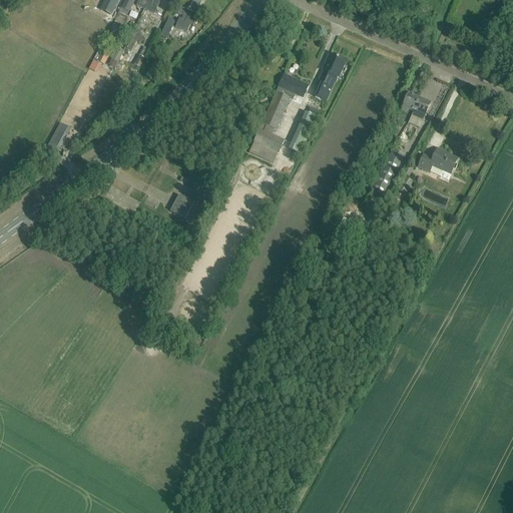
[(106,0),(104,4),(109,7),(106,13),(111,16),(118,0),(106,0)]
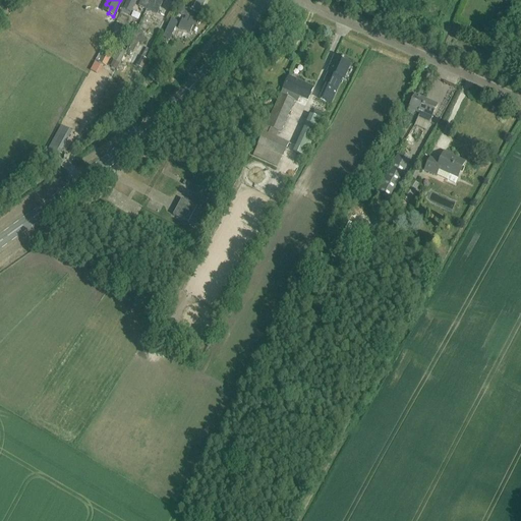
[(131,13),(137,0),(127,0),(123,9),(131,13)]
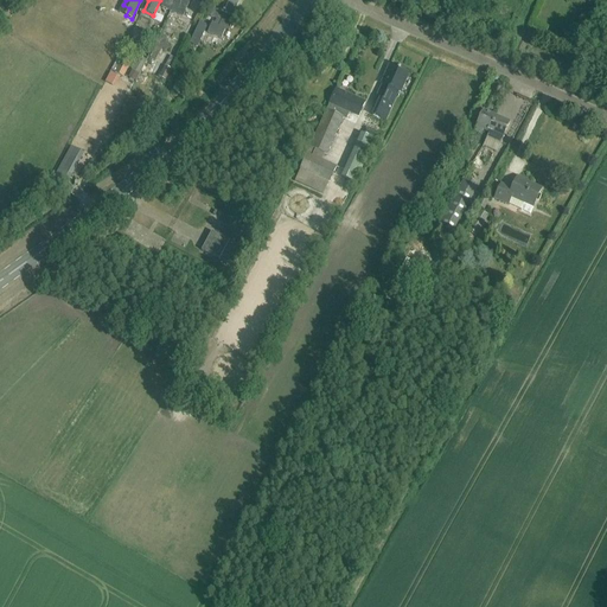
[(177,0),(165,0),(161,8),(172,13),(174,7),(177,1),(177,0)]
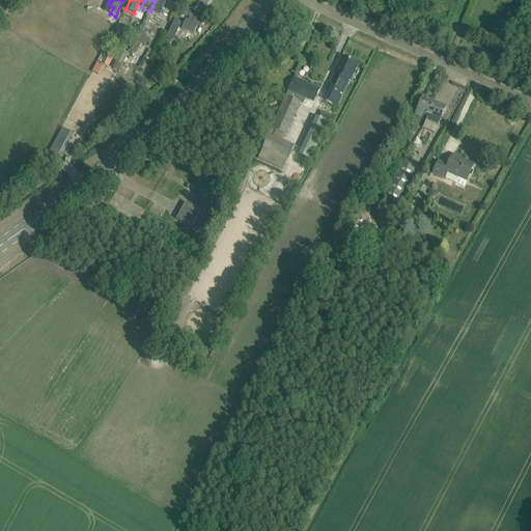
[(155,0),(155,1),(152,6),(159,9),(161,4),(164,5),(166,0),(155,0)]
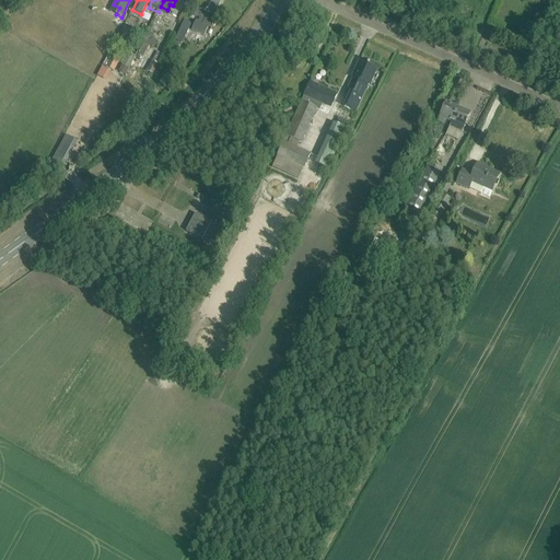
[(205,37),(209,27),(210,28),(216,16),(213,15),(221,1),(219,0),(206,0),(201,9),(198,8),(195,15),(194,15),(200,19),(198,22),(196,21),(191,31),(205,37)]
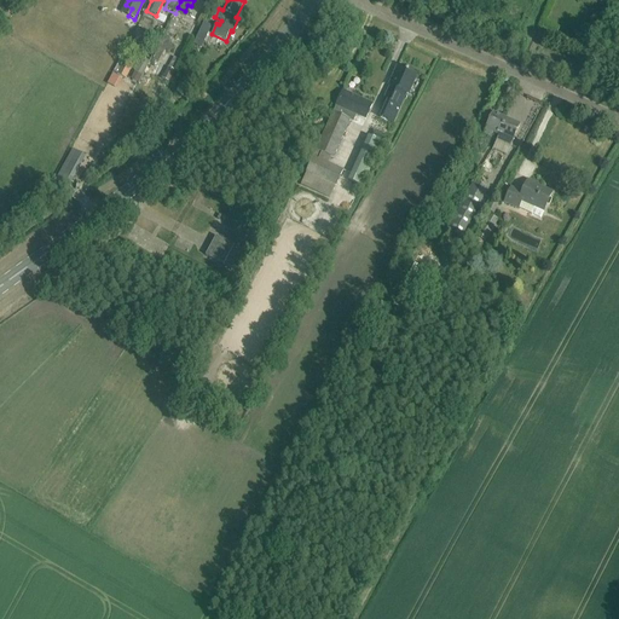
[(185,36),(195,41),(202,27),(192,22),(185,36)]
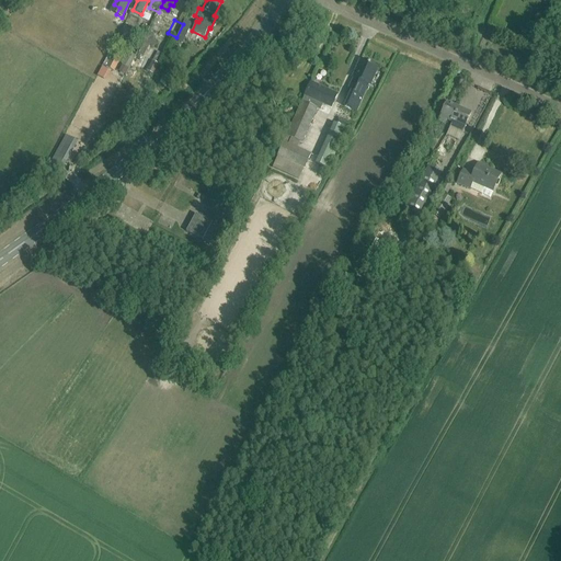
[(182,27),(189,31),(192,24),(185,21),(182,27)]
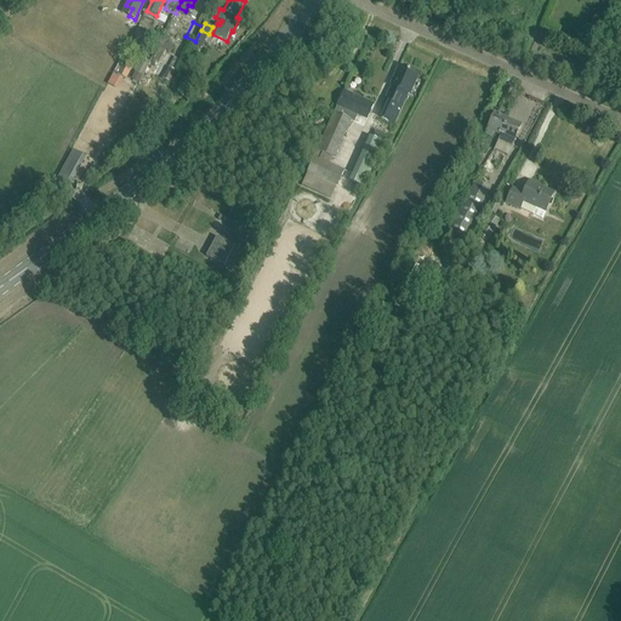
[(203,49),(205,41),(198,38),(194,46),(203,49)]
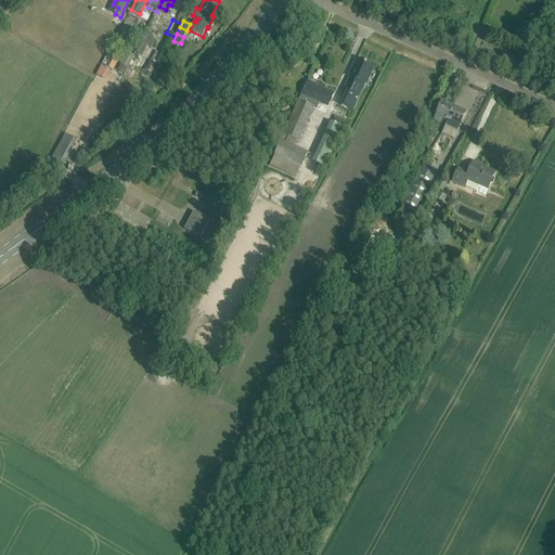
[(114,71),(120,57),(113,53),(105,67),(114,71)]
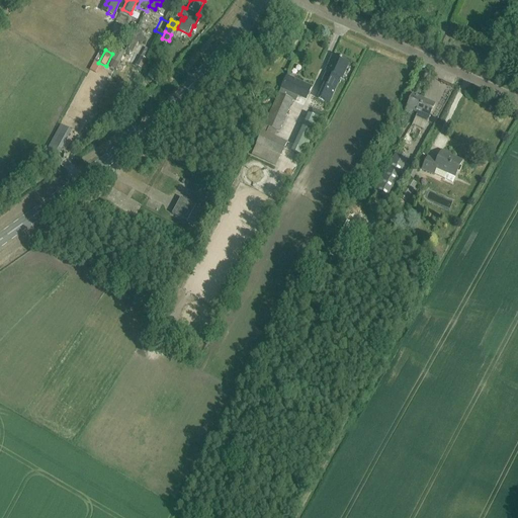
[(268,60),(272,65),(279,58),(275,54),(268,60)]
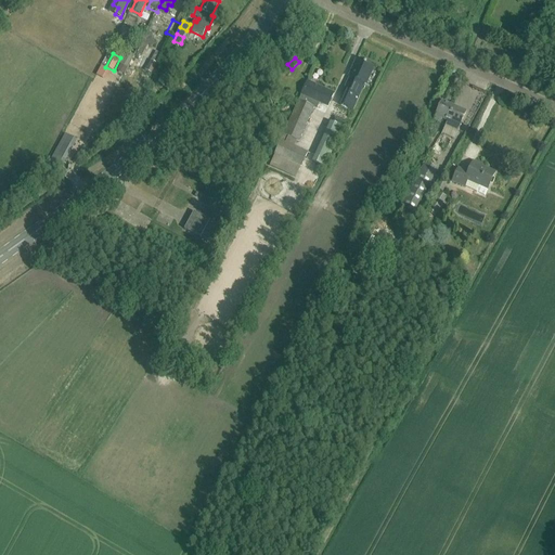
[(340,110),(345,111),(346,108),(352,111),(364,84),(366,85),(374,67),(357,60),(349,77),(350,78),(345,90),(348,91),(341,106),(340,110)]
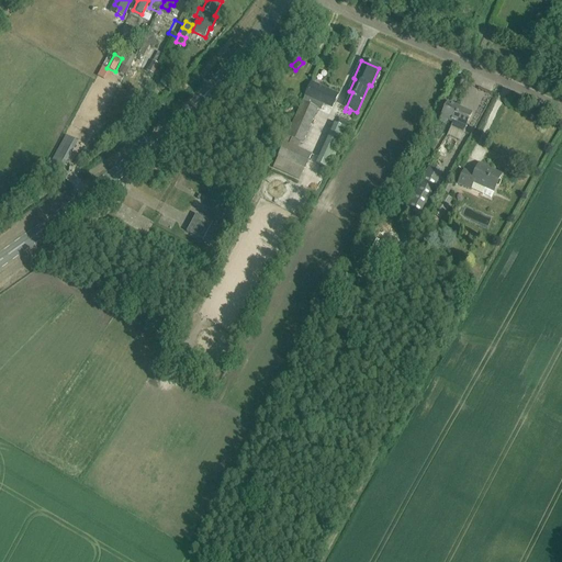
[(155,76),(160,66),(153,62),(147,71),(155,76)]
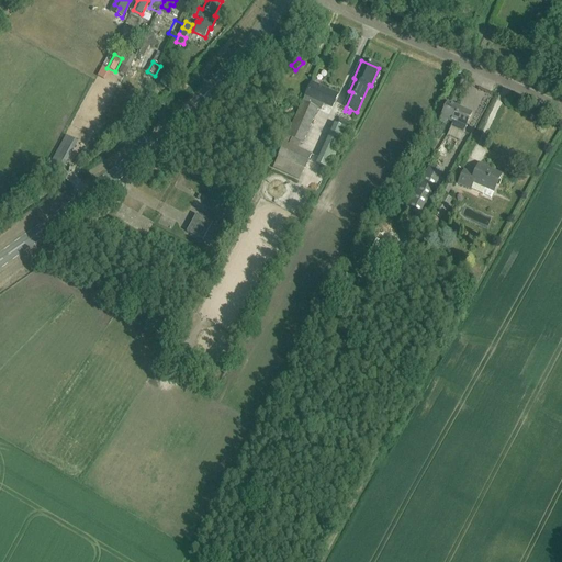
[(122,66),(119,72),(125,76),(128,69),(122,66)]
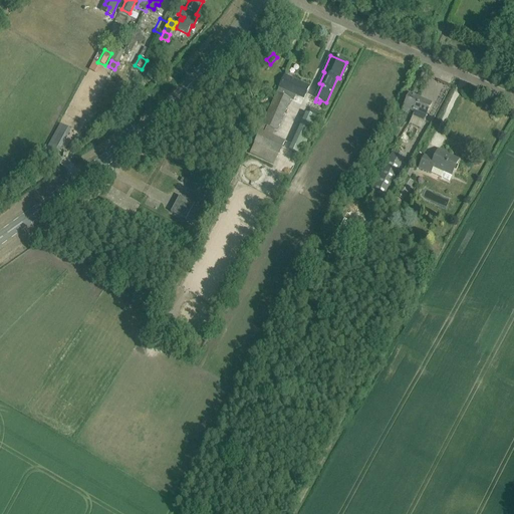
[(98,65),(93,63),(89,70),(94,73),(98,65)]
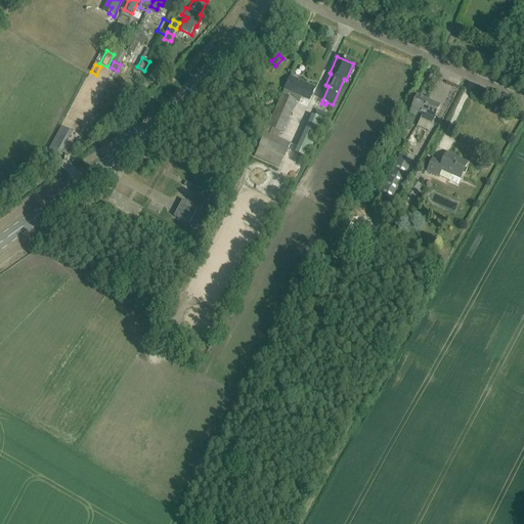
[(310,101),(316,88),(290,77),(284,90),(310,101)]
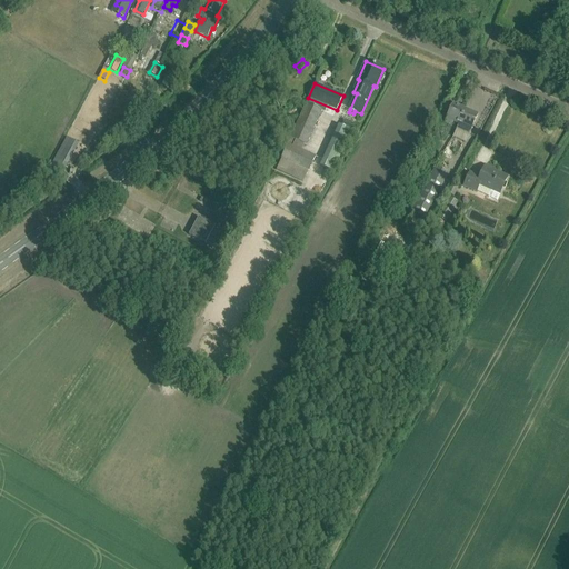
[(142,109),(147,115),(160,103),(150,92),(142,109)]
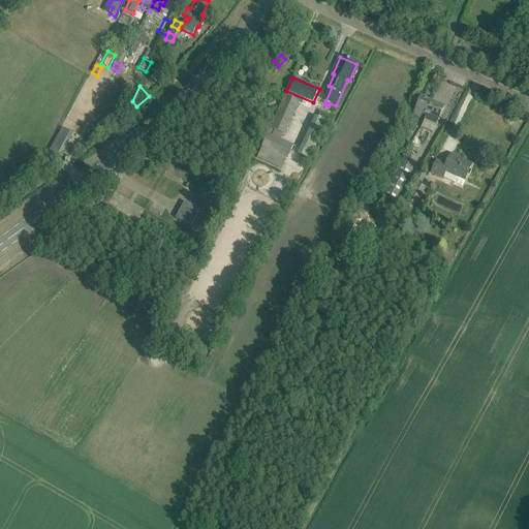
[(285,135),(301,103),(285,96),(270,128),(285,135)]
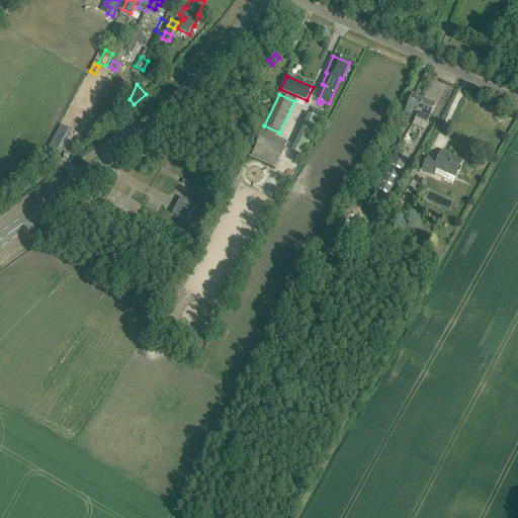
[(418,113),(424,99),(413,94),(405,112),(412,115),(413,111),(418,113)]
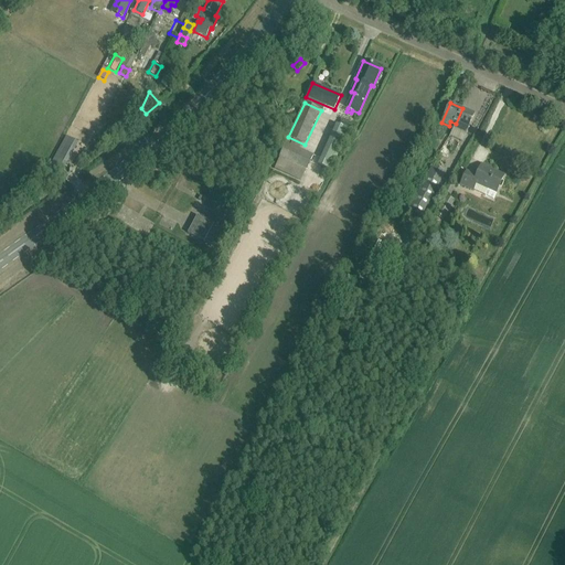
[(462,108),(456,124),(460,126),(459,130),(467,134),(475,114),(462,108)]
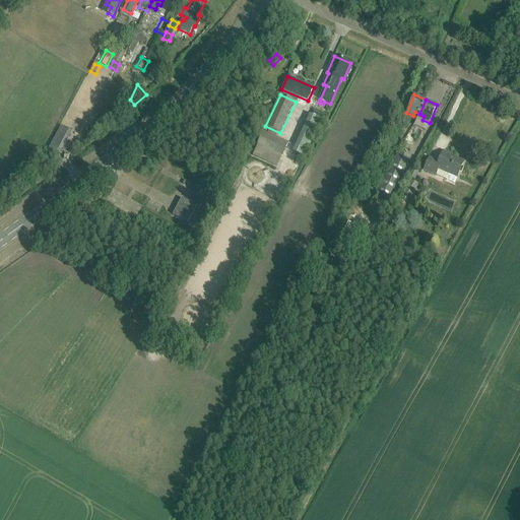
[(305,158),(322,121),(310,116),(293,152),(305,158)]
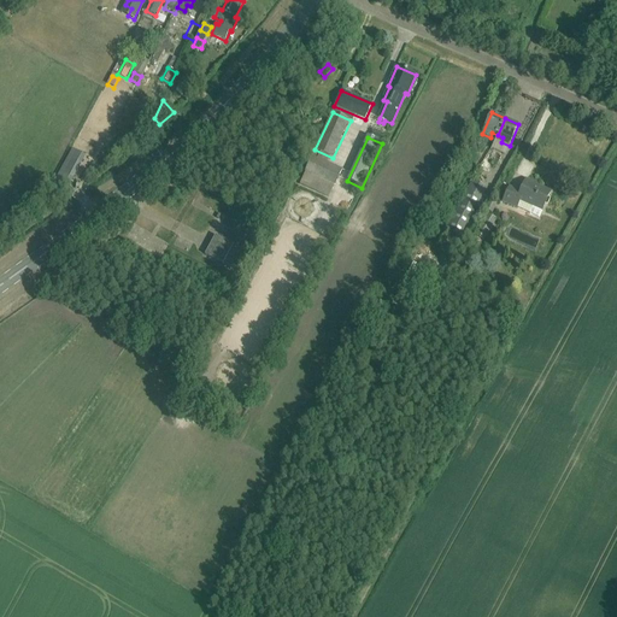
[(82,164),(86,157),(77,152),(72,159),(82,164)]
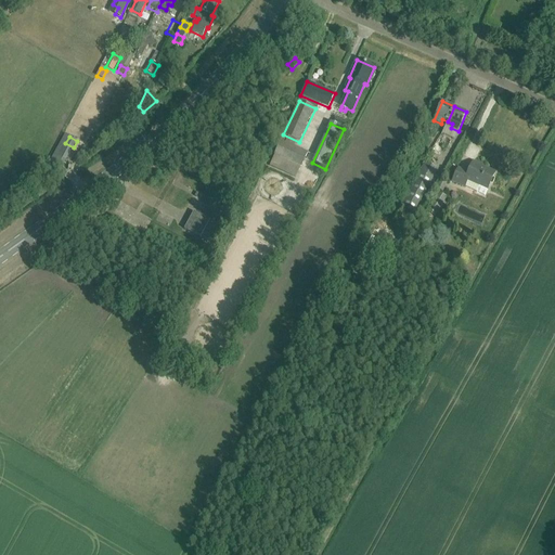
[(301,167),(308,153),(281,140),(274,154),(270,165),(296,177),(300,166),(301,167)]
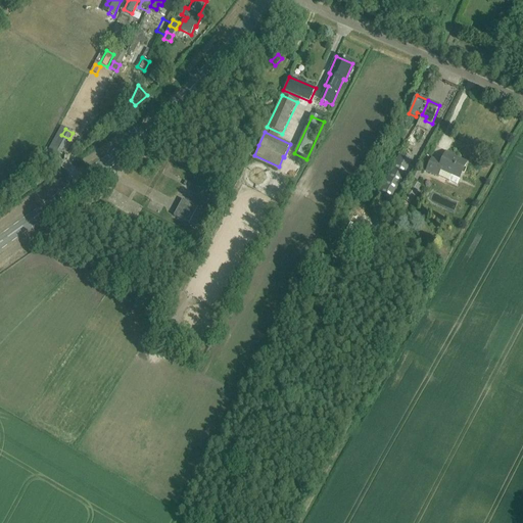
[(460,178),(466,162),(454,157),(455,155),(445,152),(441,162),(432,158),(426,172),(438,177),(442,171),(453,175),(449,181),(457,184),(460,178)]
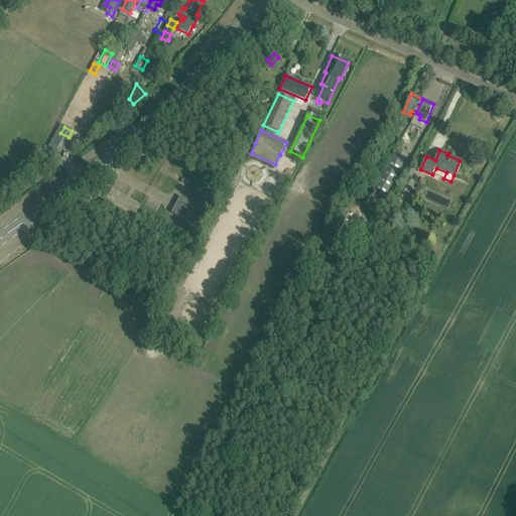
[(374,194),(386,200),(407,158),(395,152),(374,194)]
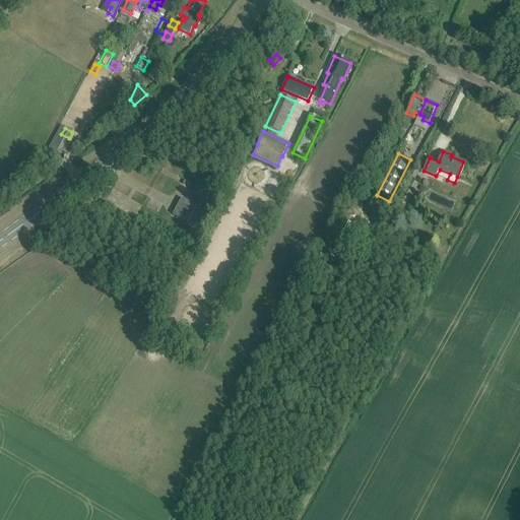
[(408,203),(418,185),(411,181),(400,199),(408,203)]
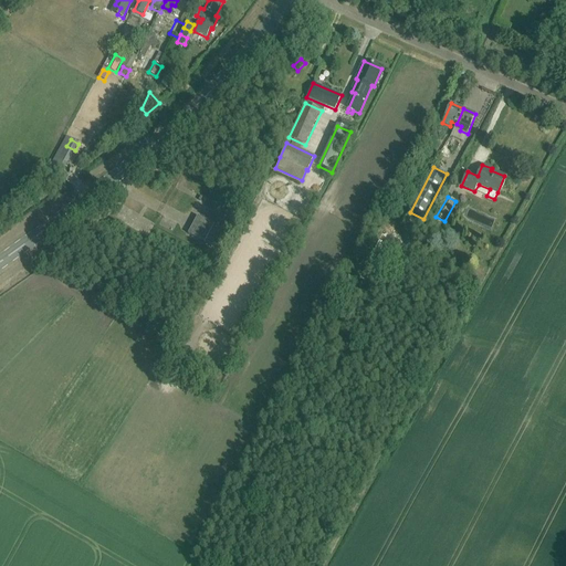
[(210,245),(220,228),(198,216),(188,233),(210,245)]
